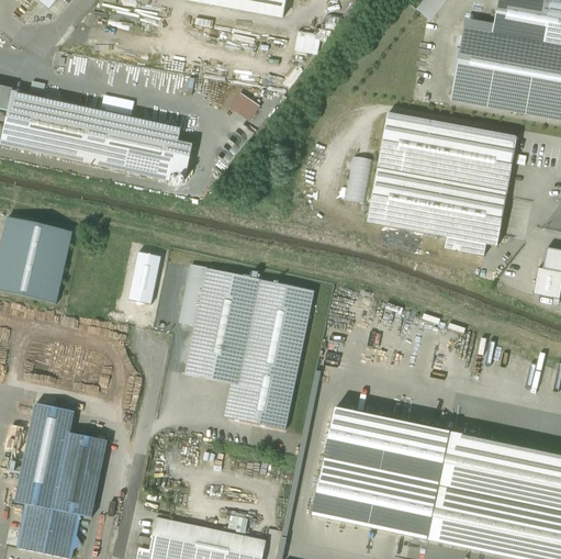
[(179,0),(281,18),(284,0),(179,0)]
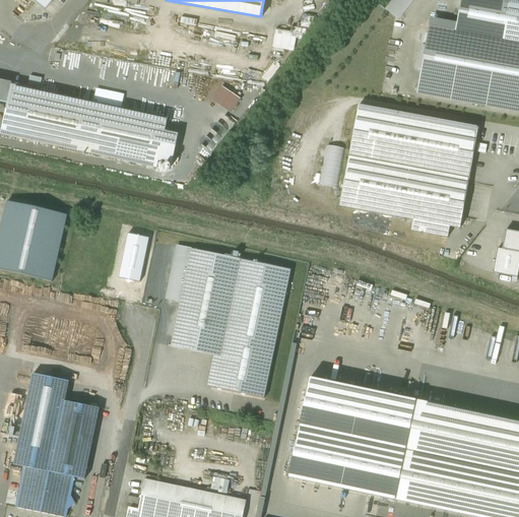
[(390,0),(384,7),(394,15),(397,18),(411,0),(390,0)]
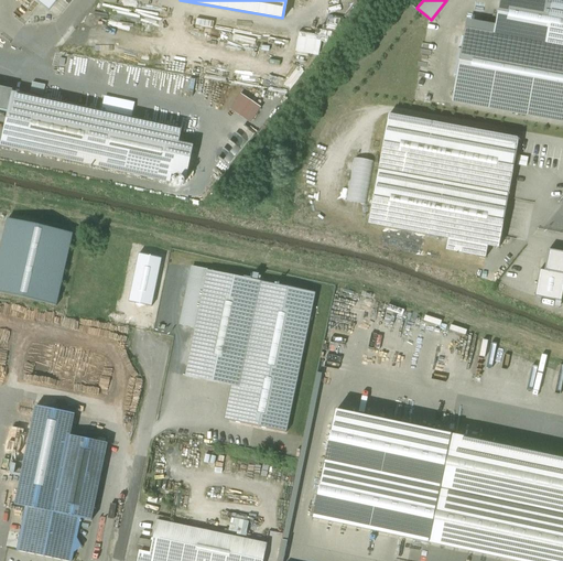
[(562,0),(498,0),(493,32),(464,27),(452,101),(562,121),(562,0)]
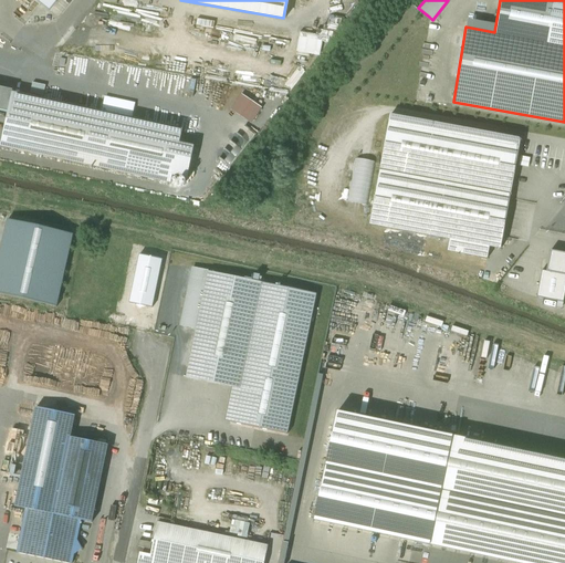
[(12,87),(0,84),(0,107),(7,110),(11,91),(12,87)]
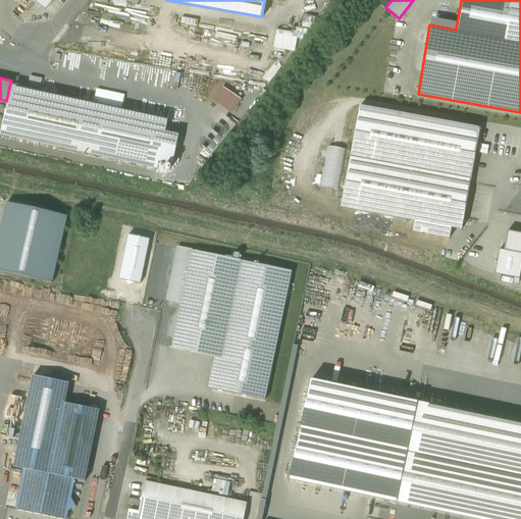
[(167,117),(10,84),(6,101),(0,133),(157,167),(158,160),(171,163),(178,133),(164,131),(167,117)]
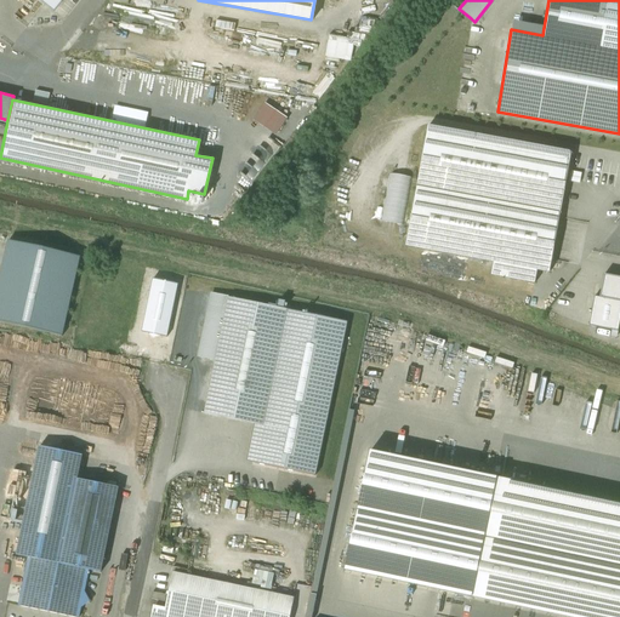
[(285,118),(262,101),(250,116),(273,133),(285,118)]
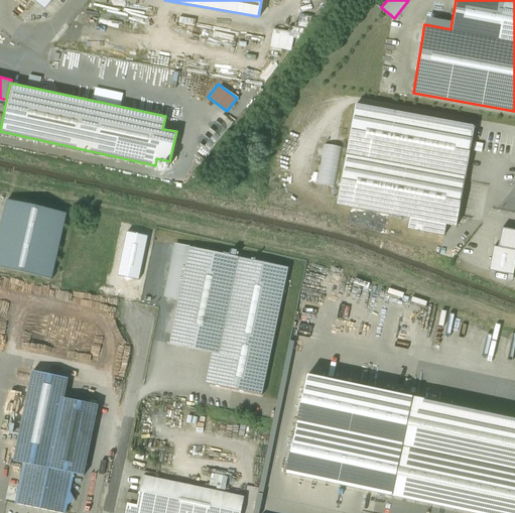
[(473,129),(474,125),(355,103),(336,203),(409,216),(407,227),(442,234),(443,234),(445,223),(456,225),(473,129)]
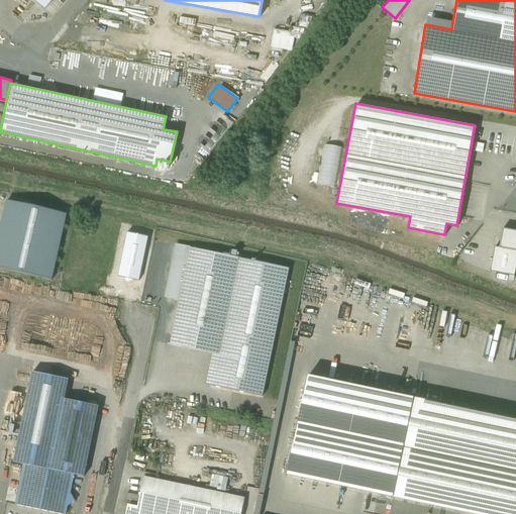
[(324,142),(316,182),(334,186),(342,145),(324,142)]
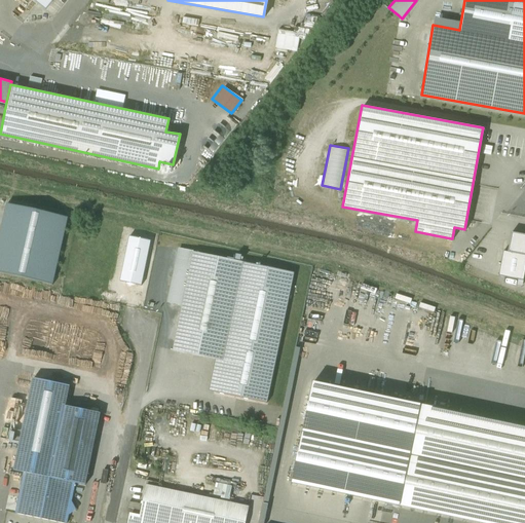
[(66,216),(8,202),(0,237),(0,266),(51,278),(66,216)]
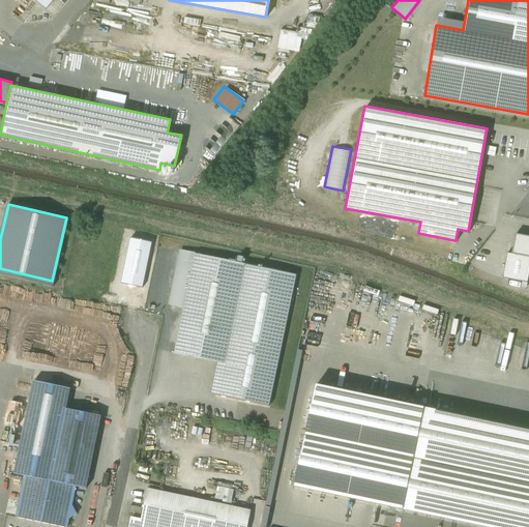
[(502,274),(527,280),(528,267),(528,232),(516,230),(511,251),(507,250),(502,274)]
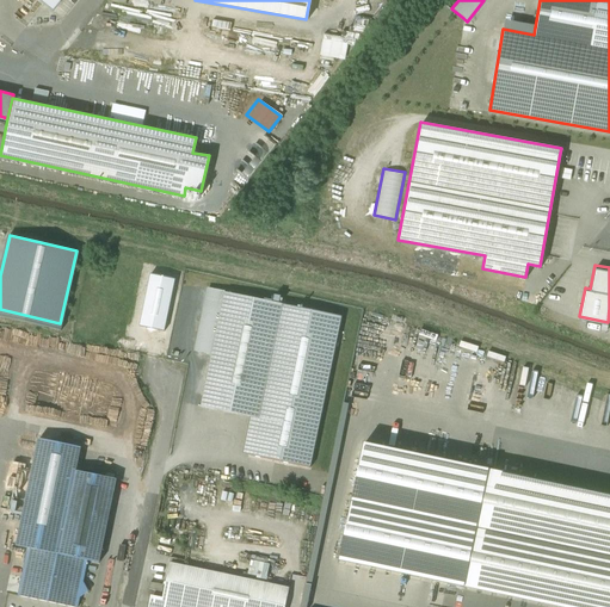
[(342,317),(209,286),(196,347),(211,351),(201,403),(250,416),(242,452),(310,465),(342,317)]
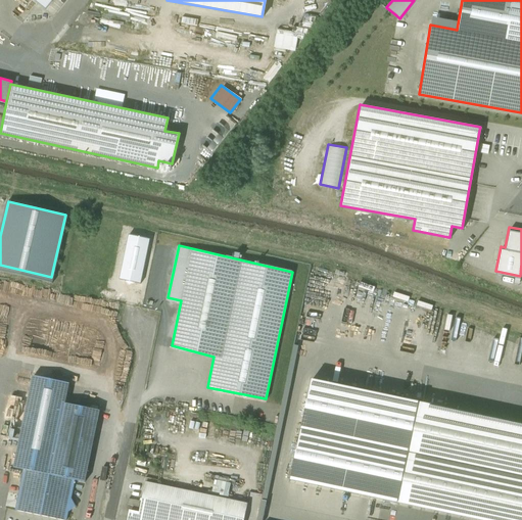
[(68,381),(33,374),(13,465),(24,467),(75,478),(84,480),(99,409),(64,402),(68,381)]
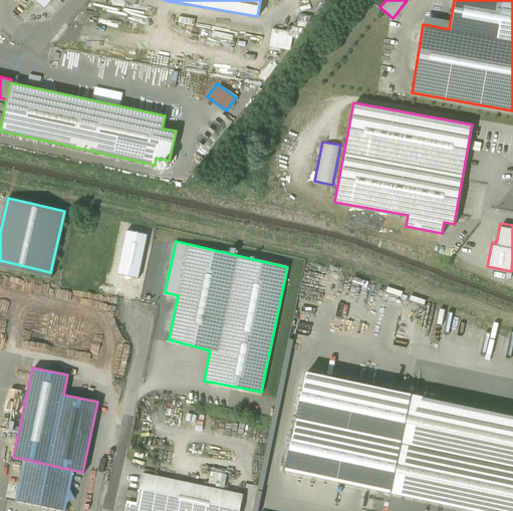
[(512,510),(512,416),(305,373),(285,471),(479,510),(512,510)]
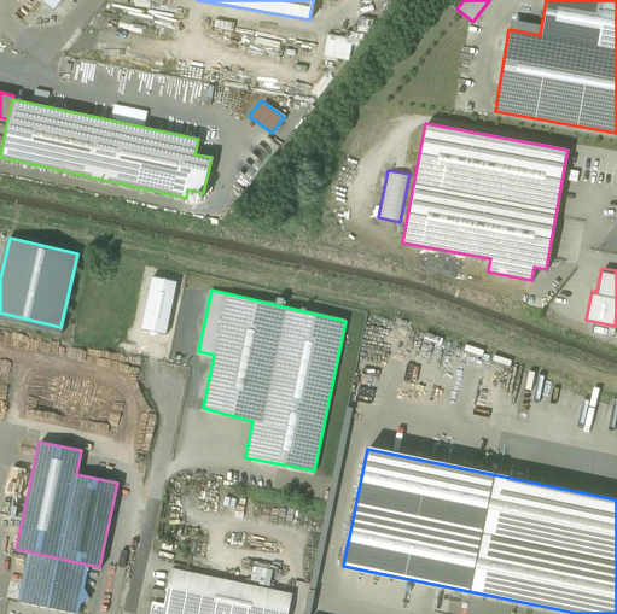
[(88,565),(28,551),(18,600),(77,612),(80,600),(87,595),(83,588),(88,565)]
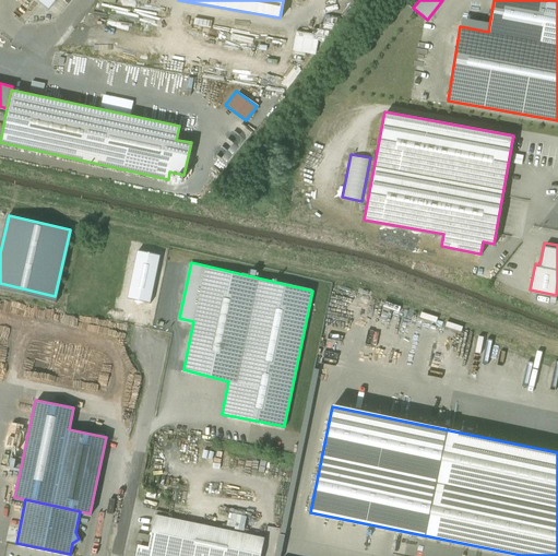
[(229,512),(227,525),(245,528),(246,513),(229,512)]
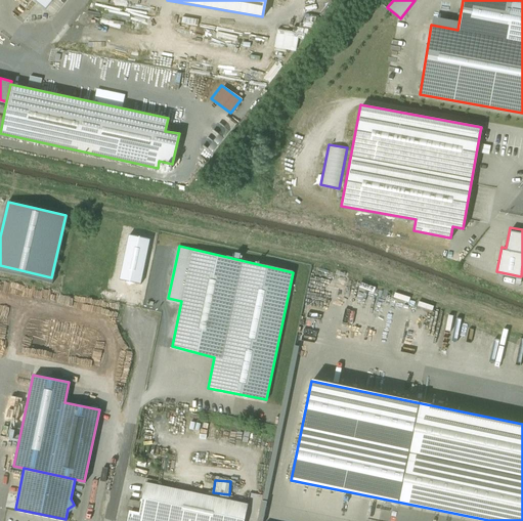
[(243,520),(247,503),(145,481),(139,512),(129,510),(127,520),(169,520),(170,519),(178,520),(243,520)]
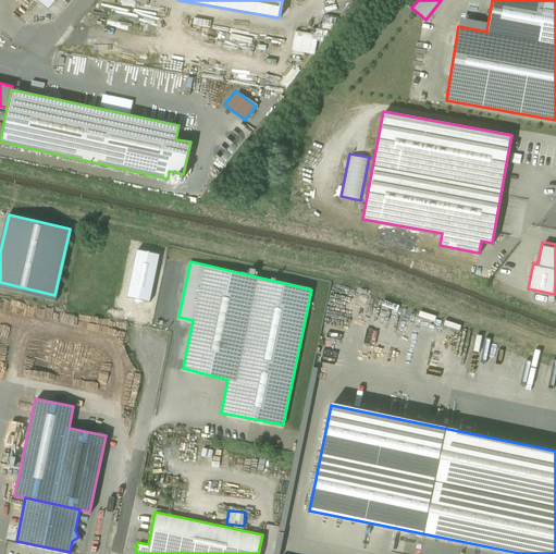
[(263,544),(274,544),(274,531),(279,532),(280,522),(263,522),(263,544)]
